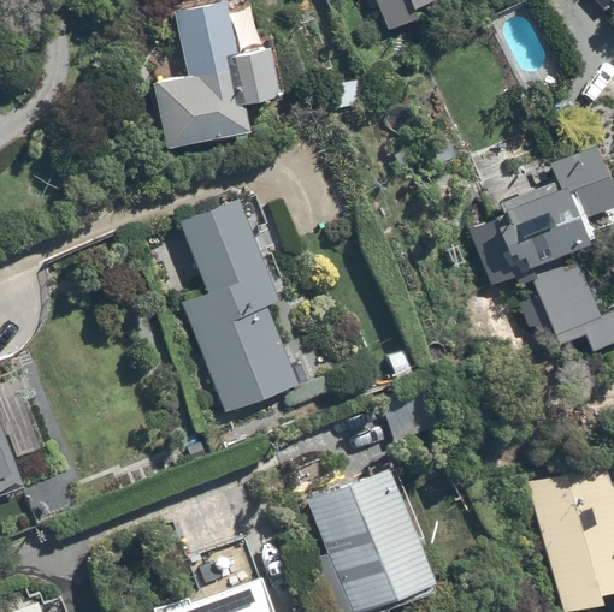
[(225,0),(173,11),(187,77),(154,83),(167,149),(255,131),(252,114),(246,116),(244,105),(277,99),(267,47),(236,53),(225,0)]
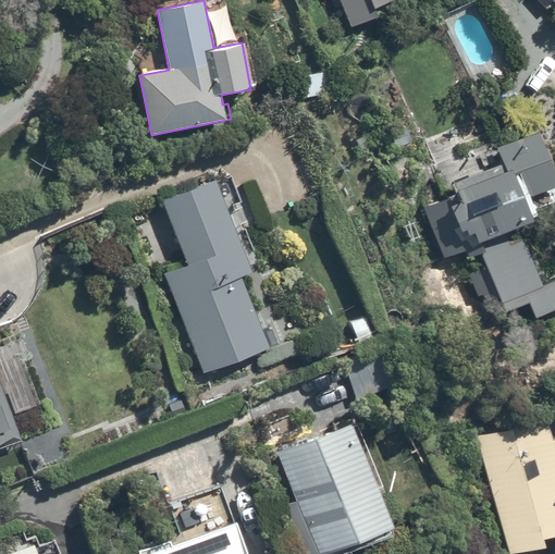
[(341,0),(354,28),(378,17),(373,9),(393,0),(341,0)]
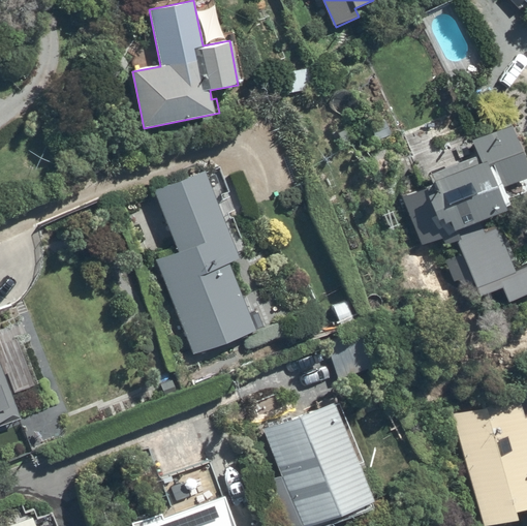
[(273,83),(276,97),(315,88),(310,67),(279,74),(280,81),(273,83)]
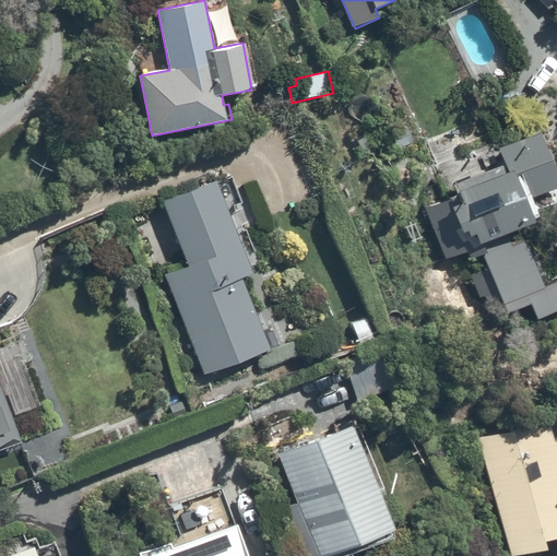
[(556,170),(538,129),(493,150),(499,165),(452,186),(457,197),(427,210),(447,256),(467,247),(471,257),(482,252),(488,268),(472,275),(481,295),(487,293),(492,303),(499,299),(506,314),(529,304),(536,322),(556,312),(556,280),(544,285),(522,235),(535,229),(530,217),(543,211),(538,201),(556,193),(556,170)]
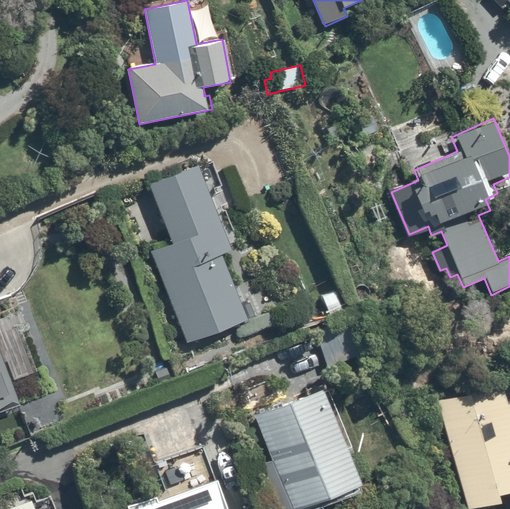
[(231,251),(195,165),(148,184),(172,242),(151,251),(188,342),(247,318),(221,255),(231,251)]
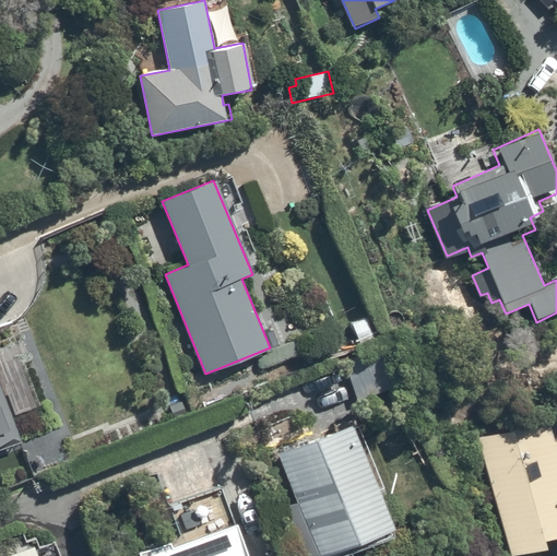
[(383,353),(346,366),(357,398),(394,385),(383,353)]
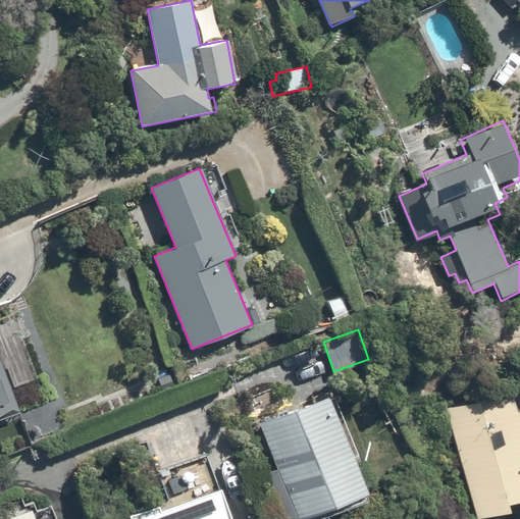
[(0,420),(20,413),(0,357),(0,420)]
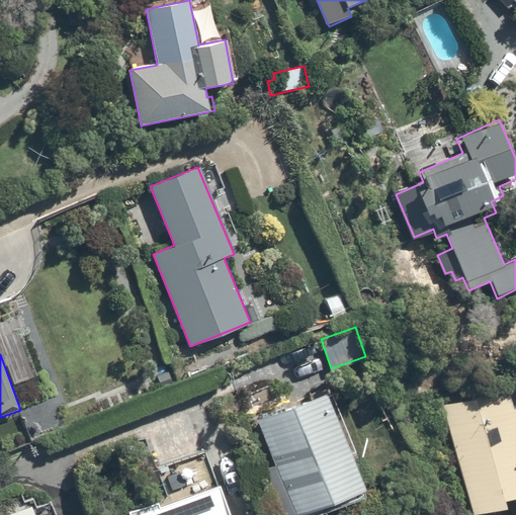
[(499,514),(502,514),(500,505),(515,501),(515,400),(512,381),(477,390),(479,397),(442,404),(464,514),(499,514)]
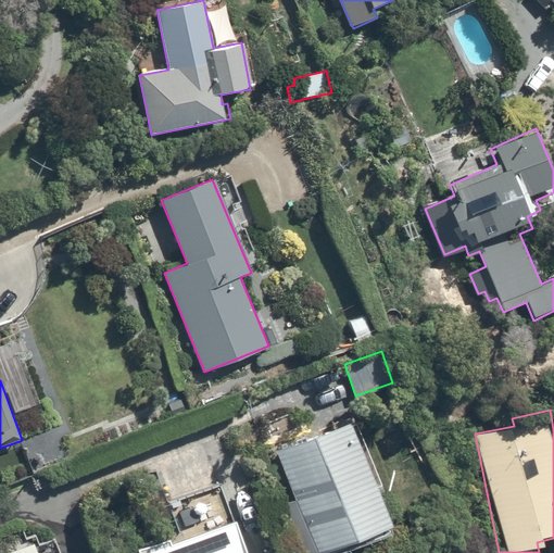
[(381,486),(356,420),(276,450),(294,499),(281,504),(299,552),(326,552),(390,529),(388,526),(397,523),(393,513),(386,516),(375,488),(381,486)]
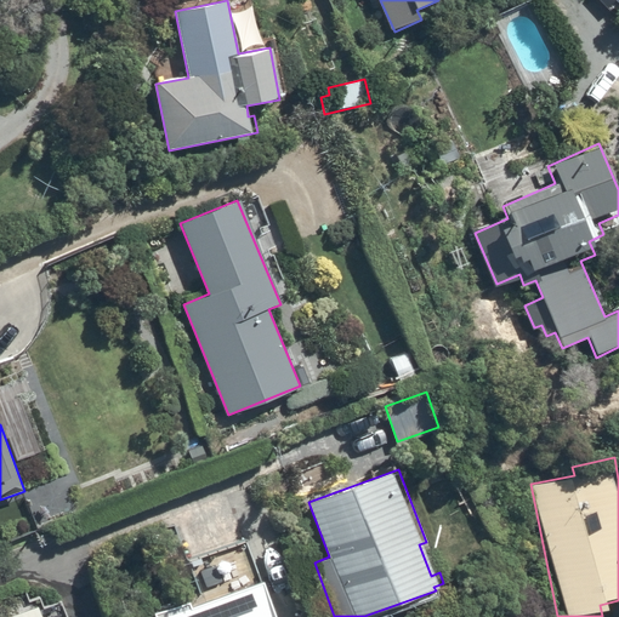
[(268,616),(244,538),(187,556),(202,600),(153,616),(268,616)]
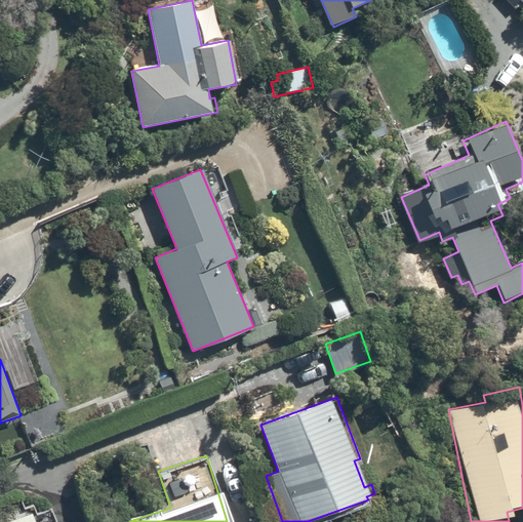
[(22,502),(0,508),(0,521),(58,521),(54,509),(36,516),(33,508),(25,511),(22,502)]
